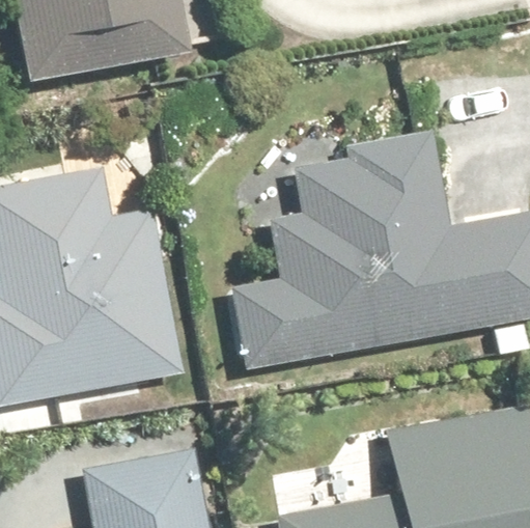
[(192,39),(217,34),(211,0),(19,0),(34,79),(194,48),(192,39)]
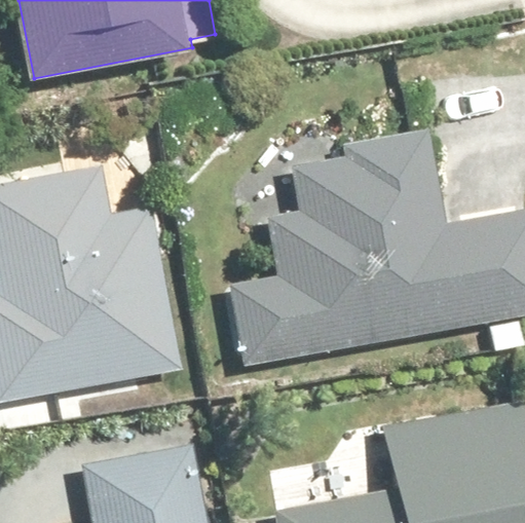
[(519,321),(524,319),(524,212),(446,225),(429,131),(350,144),(353,159),(291,170),(297,210),(267,215),(277,278),(231,286),(245,366),(490,325),(493,347),(523,342),(519,321)]
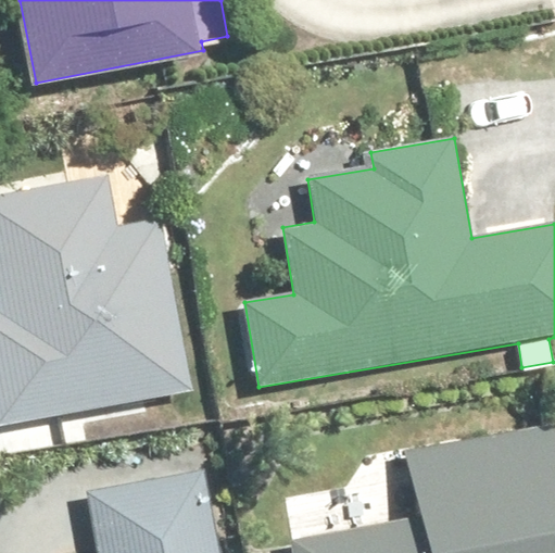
[(0,419),(1,425),(191,387),(159,222),(110,231),(99,176),(0,195),(0,300),(2,311),(0,311),(0,419)]
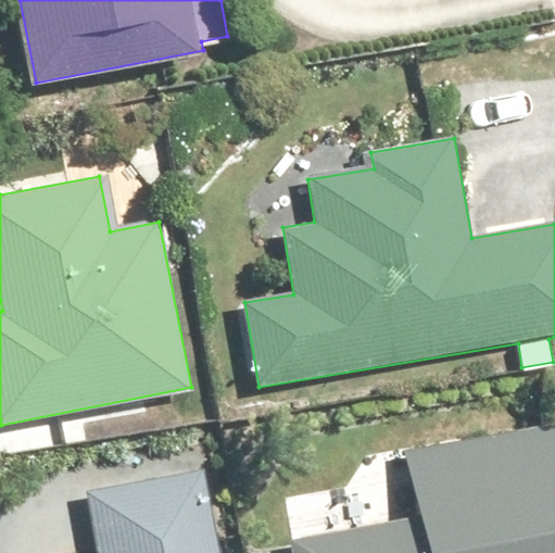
[(554,552),(554,426),(408,453),(420,515),(297,539),(299,552),(554,552)]
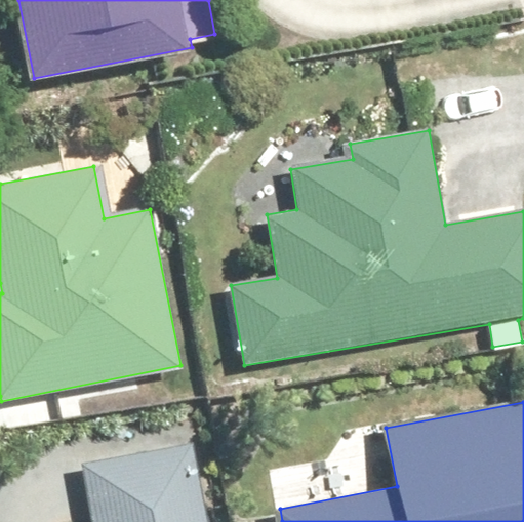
[(206,521),(194,449),(82,469),(91,521),(206,521)]
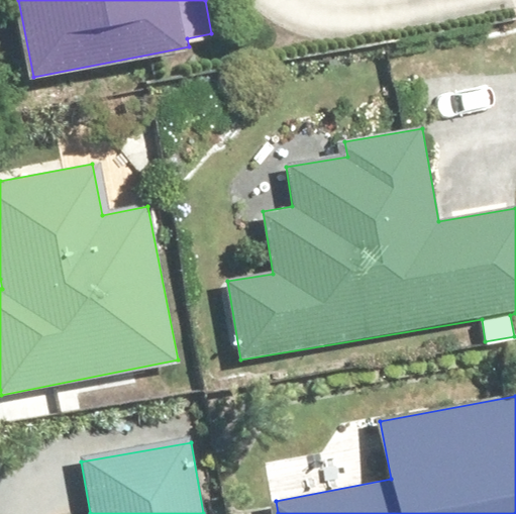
All buildings are outlined.
